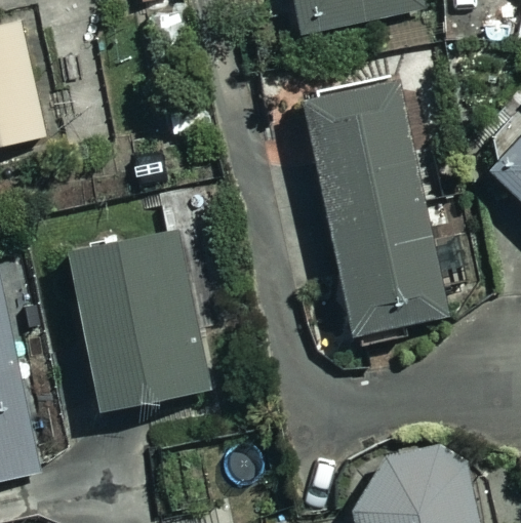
[(424,9),(422,0),(293,0),(303,37),(424,9)]
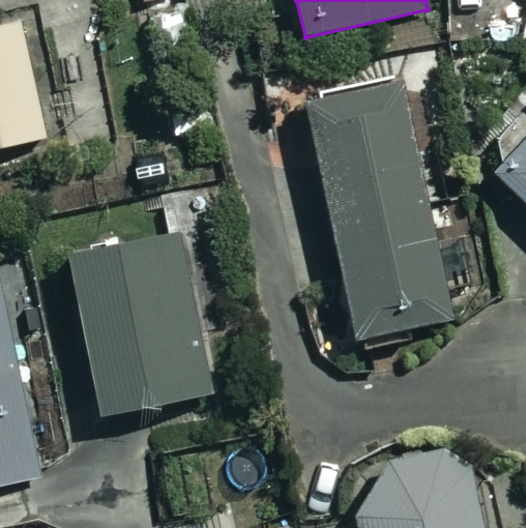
[(0,148),(48,138),(20,11),(0,15),(0,148)]
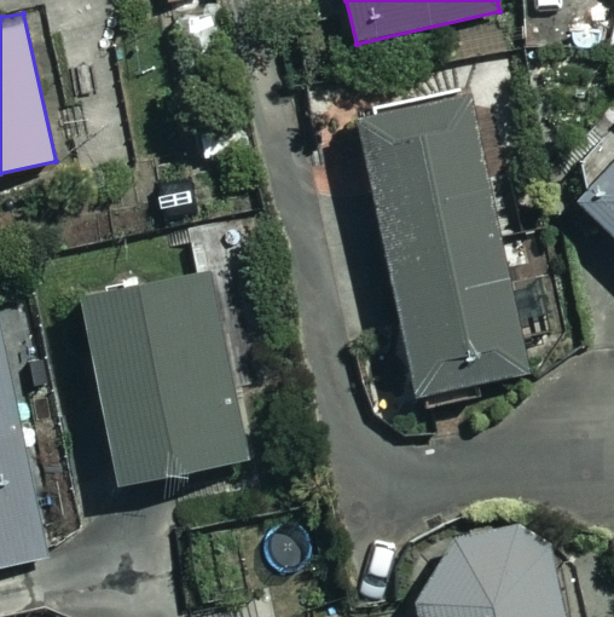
[(613,13),(598,53),(613,55),(613,13)]
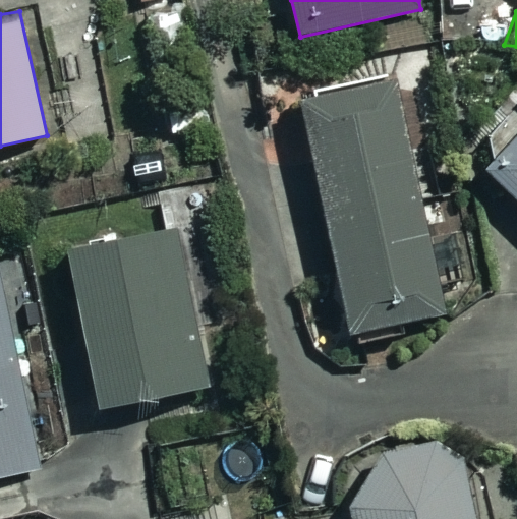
[(448,313),(396,82),(298,105),(350,336),(448,313)]
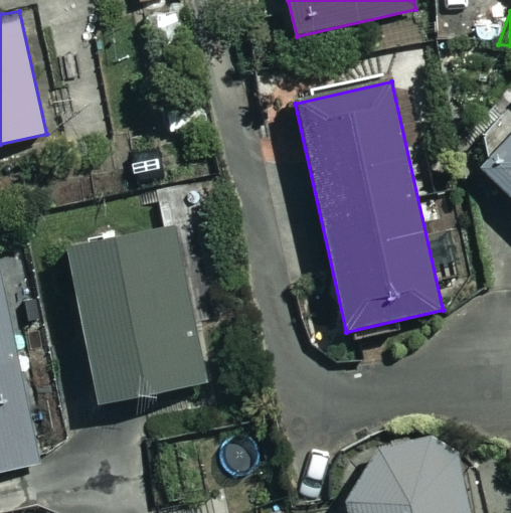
[(510,135),(481,165),(510,195),(510,135)]
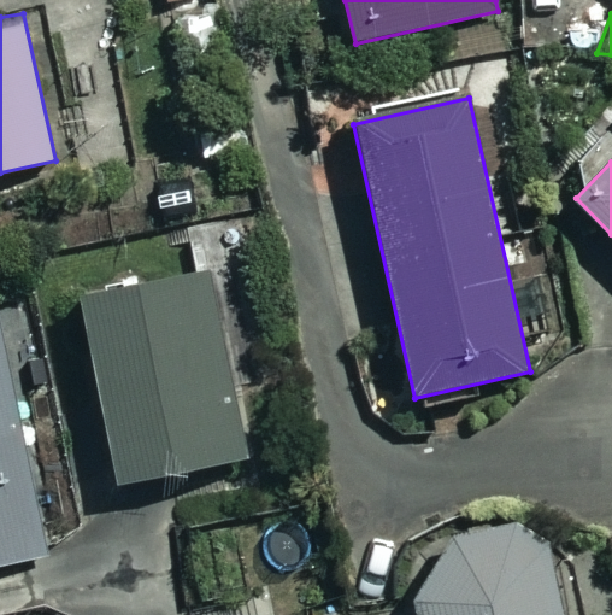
[(248,458),(211,276),(78,304),(116,486),(248,458)]
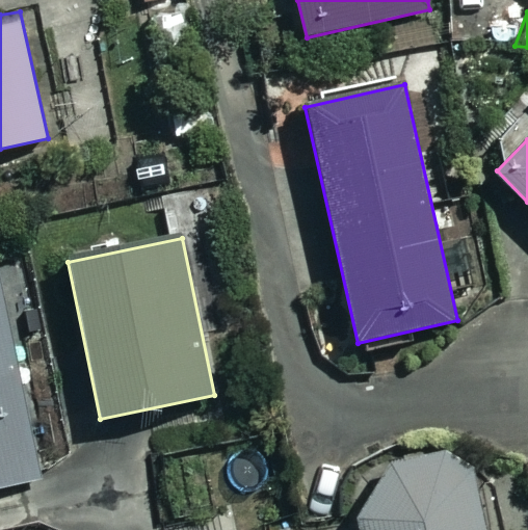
[(0,486),(43,478),(1,272),(0,272),(0,486)]
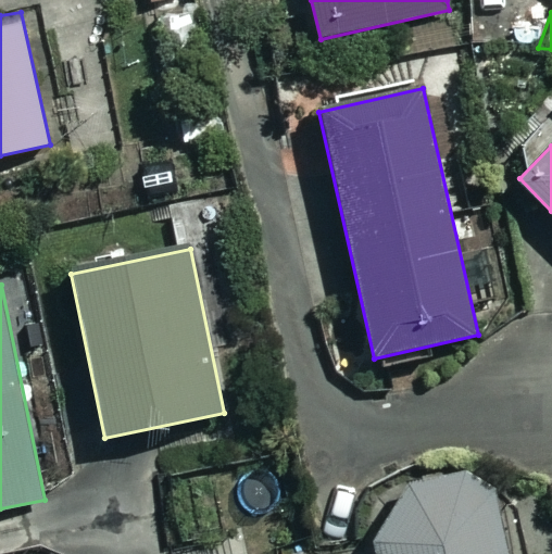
[(526,553),(518,508),(485,482),(400,498),(368,544),(369,553),(526,553)]
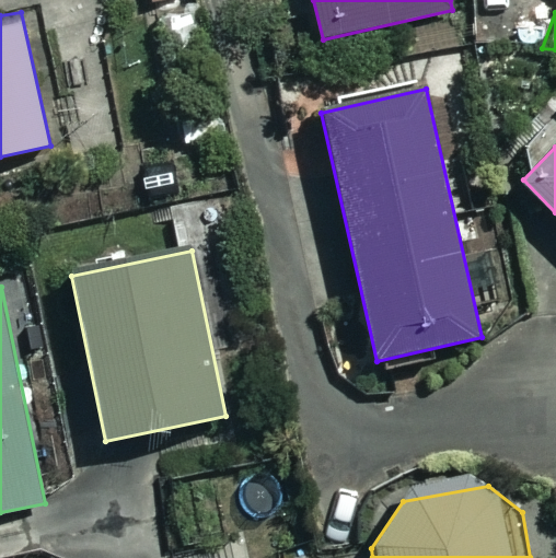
All buildings are outlined.
